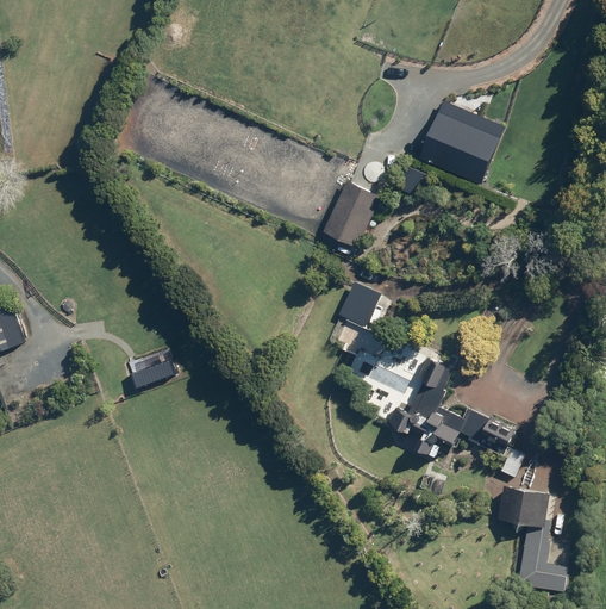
[(447,101),(423,159),(485,185),(508,128),(447,101)]
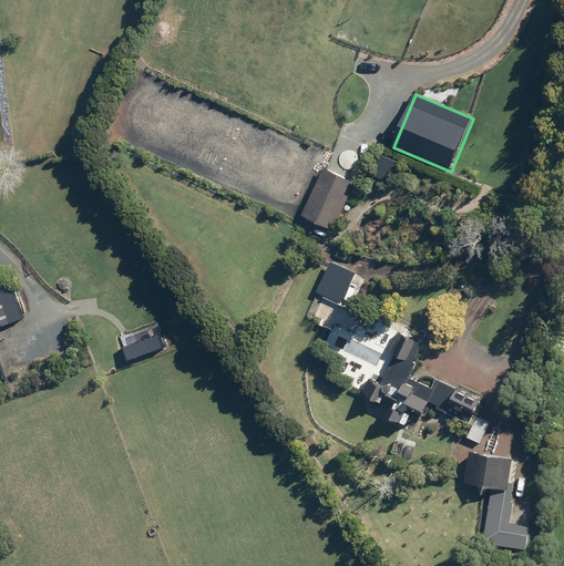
[(321,168),(299,215),(331,230),(354,184),(321,168)]
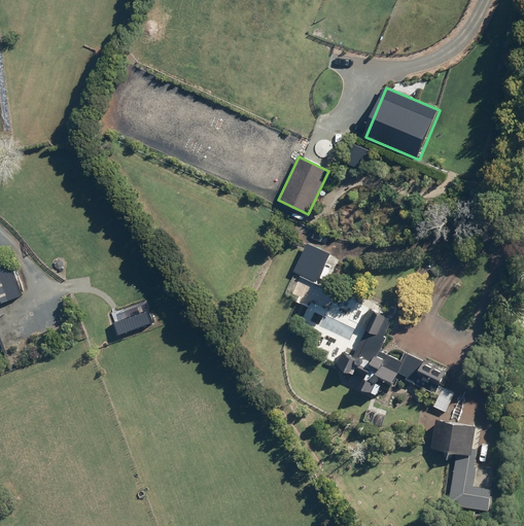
[(6,264),(0,266),(0,303),(19,296),(6,264)]
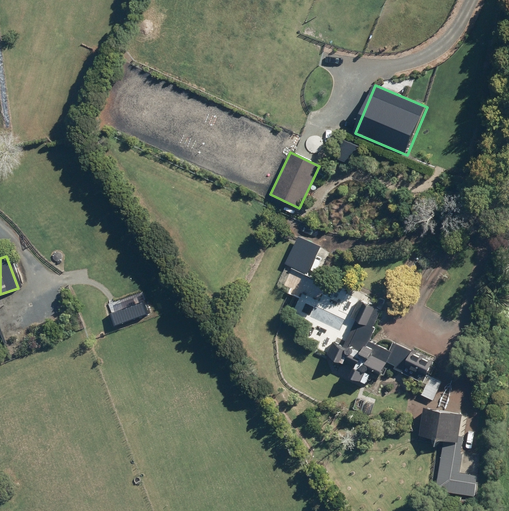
[(279,288),(316,306),(326,286),(289,268),(279,288)]
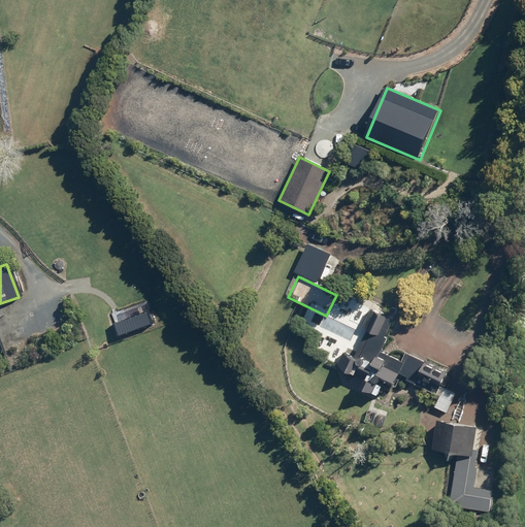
[(356,367),(367,373),(360,389),(375,397),(381,388),(373,384),(376,377),(392,385),(397,374),(405,379),(404,381),(437,397),(432,408),(444,414),(454,395),(438,387),(447,370),(425,359),(423,364),(404,354),(399,363),(379,353),(385,339),(382,338),(391,322),(368,310),(359,328),(365,331),(353,357),(348,354),(346,357),(341,354),(334,367),(351,375),(356,367)]
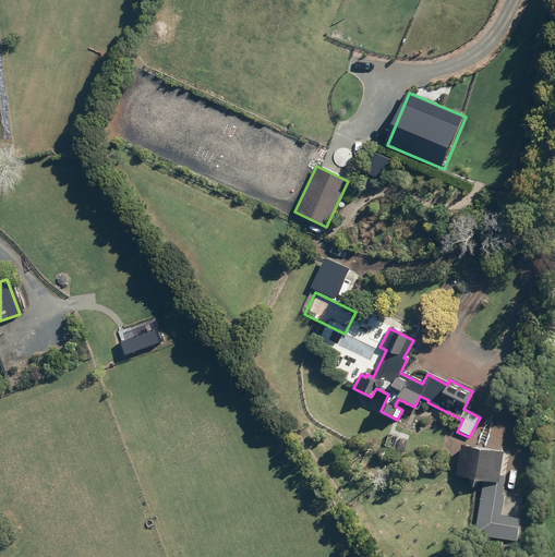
[(504,476),(498,475),(502,452),(461,445),(455,476),(483,482),(473,535),(515,543),(519,520),(498,517),(503,496),(499,496),(504,476)]
